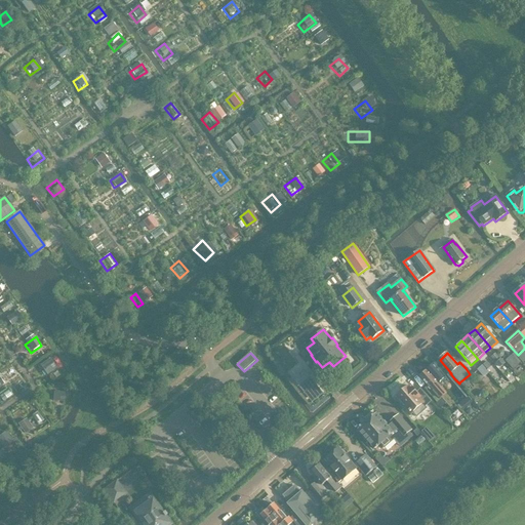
[(492,358),(496,363),(500,359),(496,354),(492,358)]
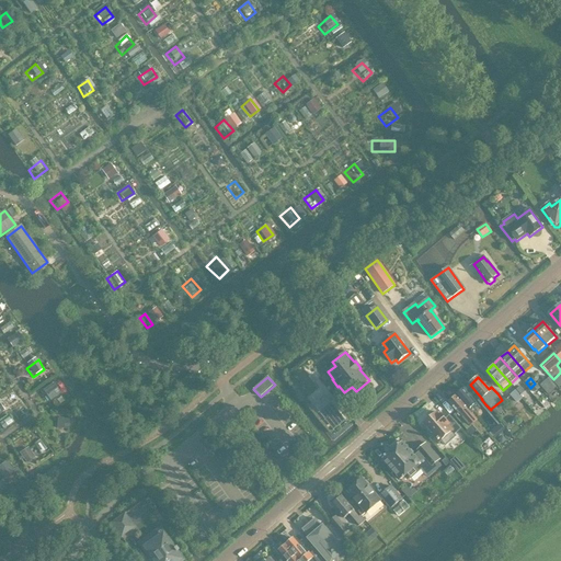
[(549,378),(540,385),(548,395),(558,388),(556,385),(549,378)]
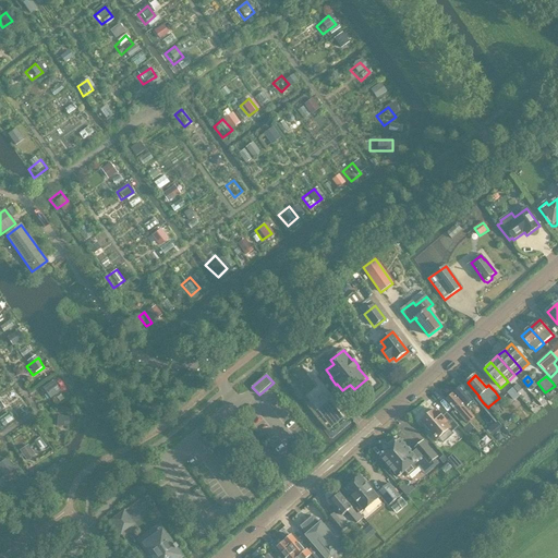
[(537,386),(533,381),(528,386),(532,390),(537,386)]
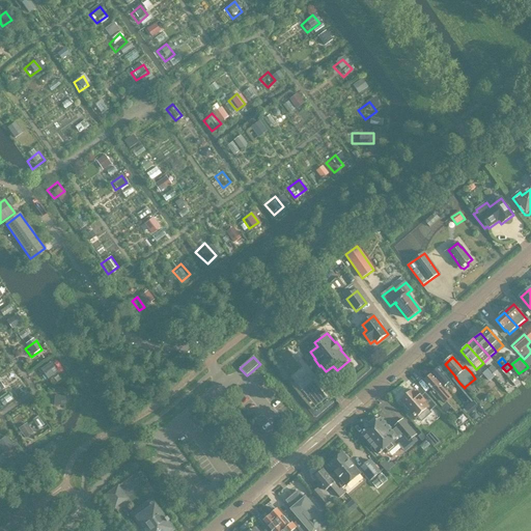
[(439,368),(431,374),(447,392),(454,386),(454,387),(455,386),(465,396),(471,402),(468,406),(463,409),(468,415),(472,412),(478,406),(468,394),(452,374),(447,379),(439,368)]
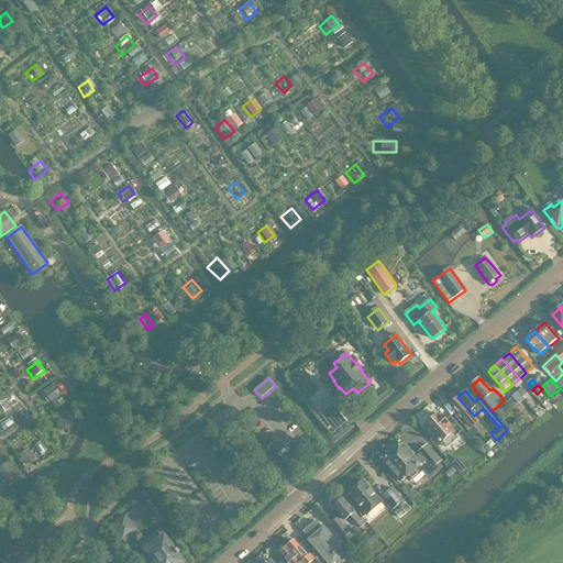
[(519,405),(525,400),(518,393),(512,397),(519,405)]
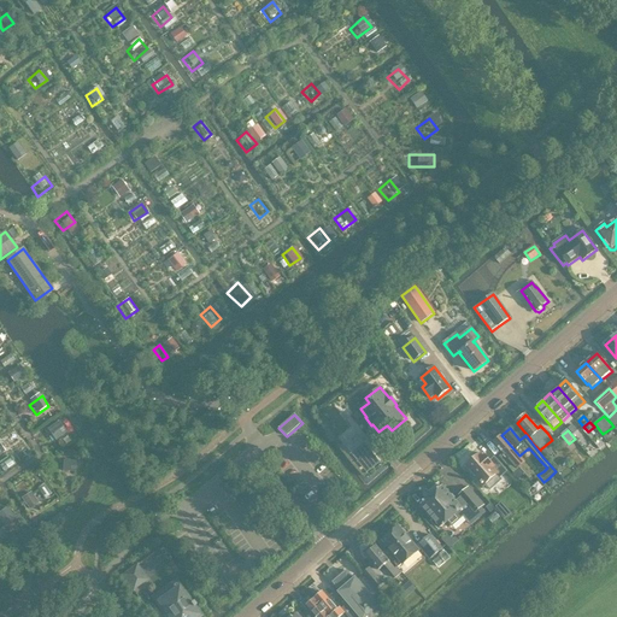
[(501,435),(494,442),(507,458),(504,460),(513,472),(521,466),(528,475),(530,477),(534,474),(526,462),(519,456),(501,435)]
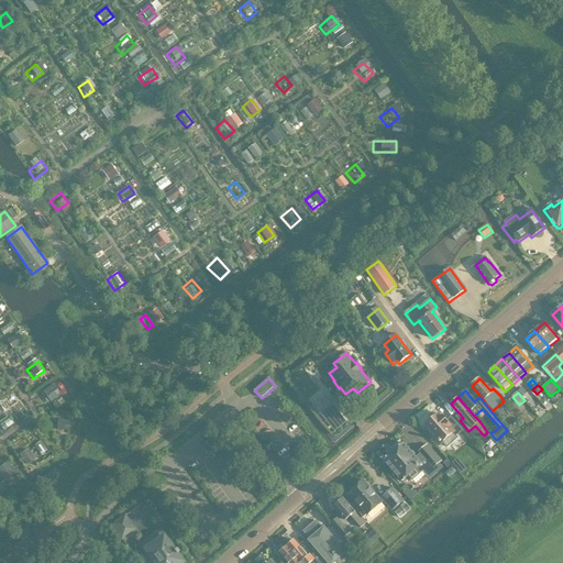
[(332,405),(320,415),(327,422),(339,412),(332,405)]
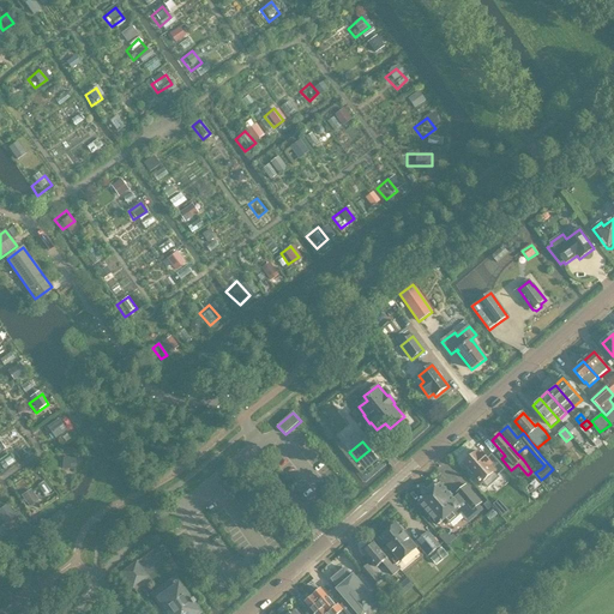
[(543,443),(537,447),(540,450),(545,456),(551,451),(546,446),(543,443)]
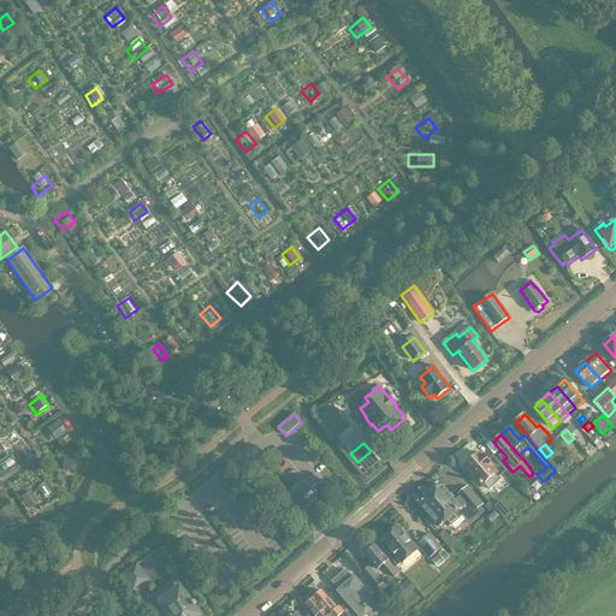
[(480,454),(466,466),(483,486),(485,485),(489,490),(501,480),(498,478),(505,472),(493,457),(490,461),(484,456),(483,457),(480,454)]
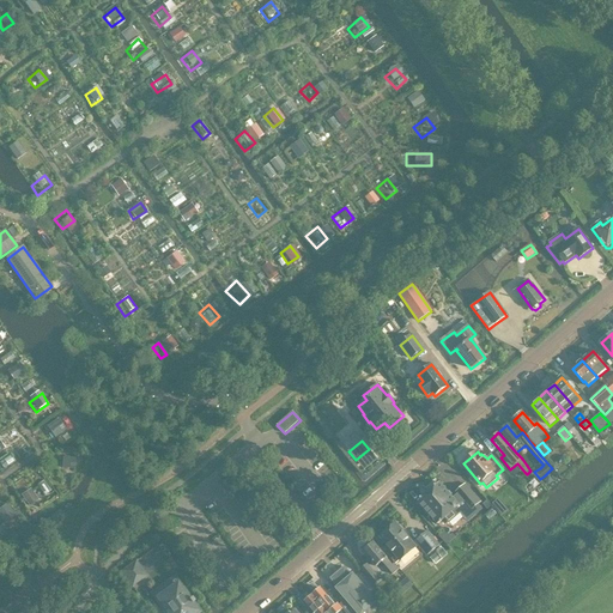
[(56,459),(56,471),(70,471),(70,459),(56,459)]
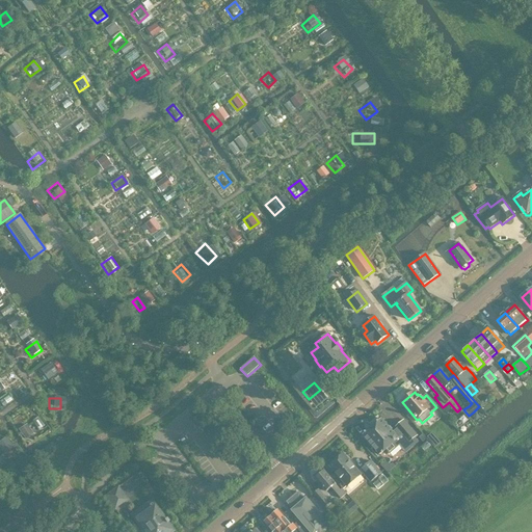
[(448,404),(443,409),(447,414),(452,408),(448,404)]
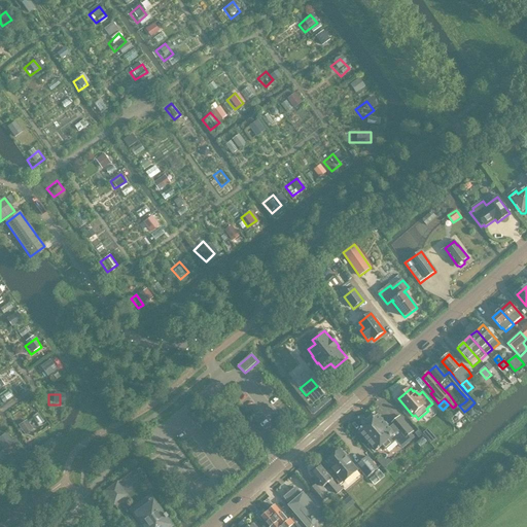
[(365,426),(359,431),(370,443),(377,451),(383,446),(386,450),(395,442),(396,441),(395,440),(401,434),(409,443),(414,438),(411,434),(414,431),(400,417),(392,424),(393,426),(390,429),(378,415),(371,422),(365,426)]
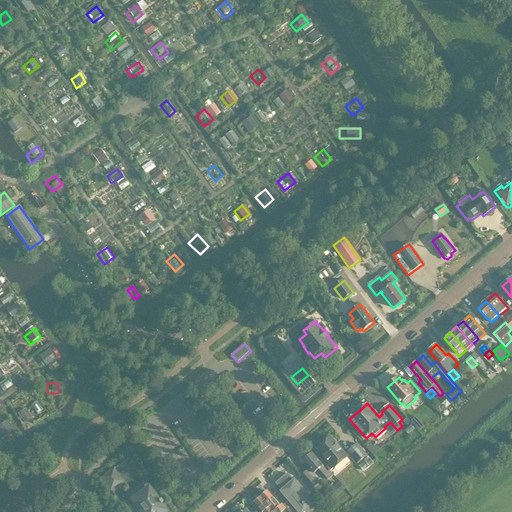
[(422,423),(418,418),(413,422),(417,427),(422,423)]
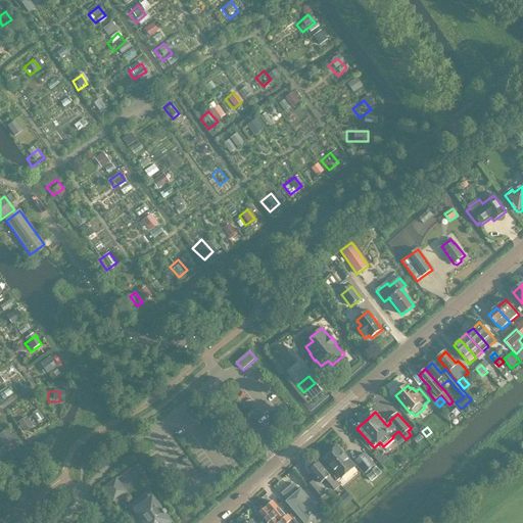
[(7,429),(0,434),(0,444),(2,447),(14,438),(7,429)]
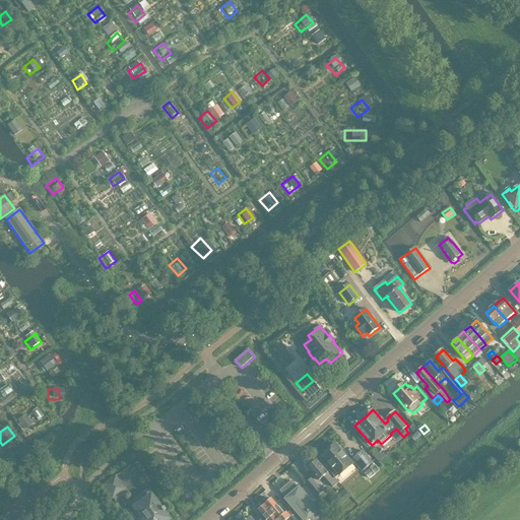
[(322,456),(339,475),(352,464),(336,444),(322,456)]
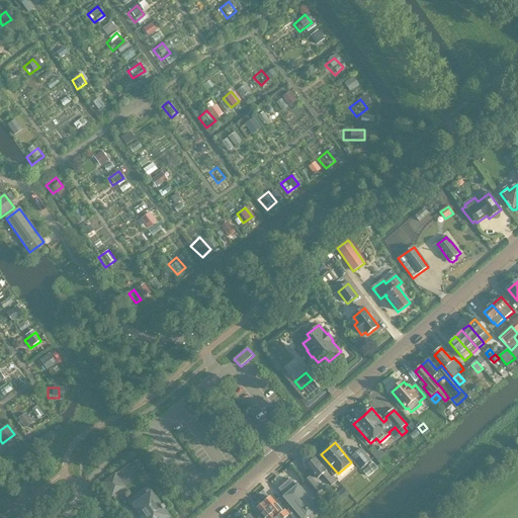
[(361,449),(351,458),(360,469),(371,460),(362,450),(361,449)]
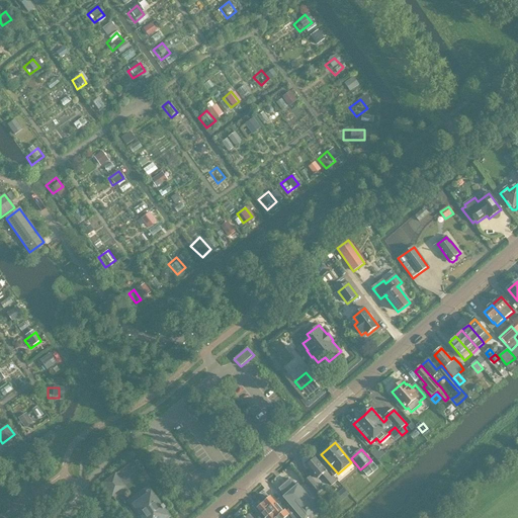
[(336,483),(316,458),(307,466),(318,480),(323,476),(332,486),(336,483)]
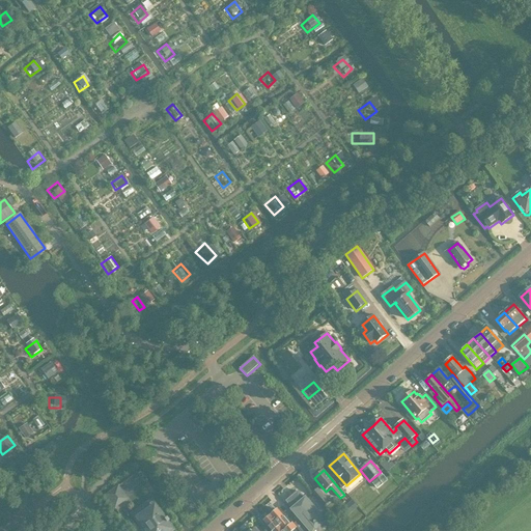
[(383,475),(373,483),(378,488),(388,480),(383,475)]
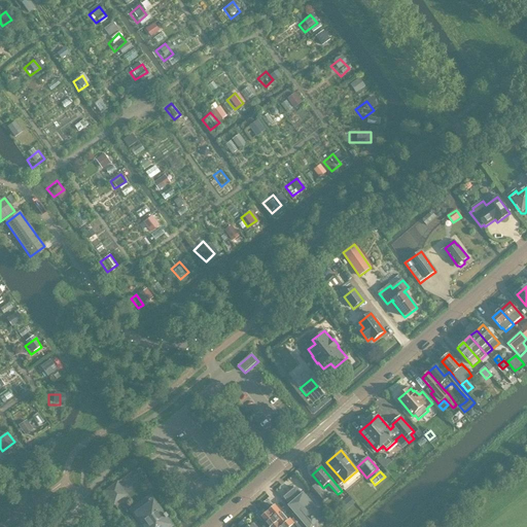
[(116,484),(105,492),(113,503),(125,495),(116,484)]
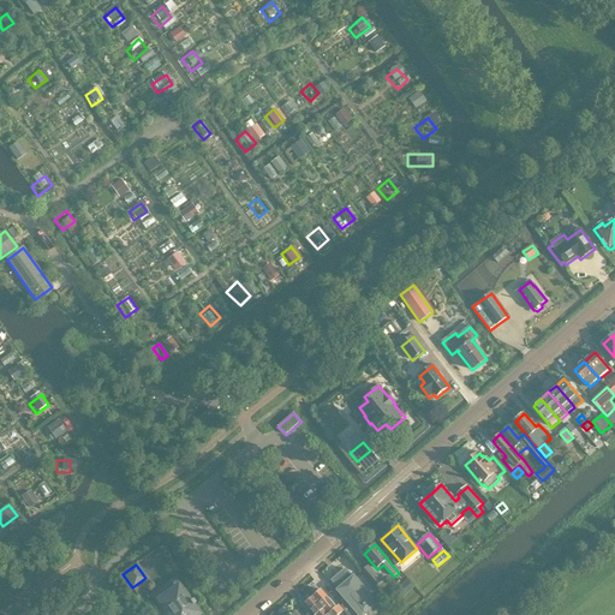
[(375,587),(381,581),(369,567),(362,573),(375,587)]
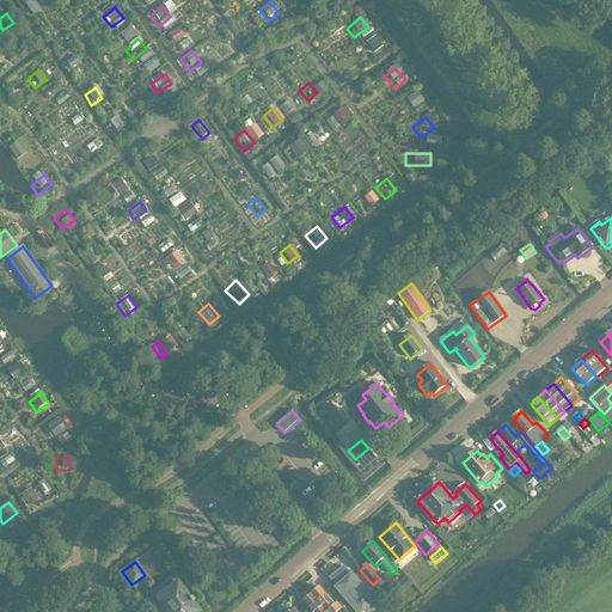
[(343,567),(338,570),(340,573),(337,575),(335,574),(330,579),(336,587),(335,588),(336,588),(344,597),(343,598),(344,598),(352,606),(350,607),(352,607),(356,611),(363,611),(365,611),(363,611),(369,611),(374,609),(372,605),(377,601),(375,601),(368,593),(369,592),(369,591),(368,592),(361,583),(361,582),(360,582),(353,574),(354,573),(353,573),(352,574),(343,567)]
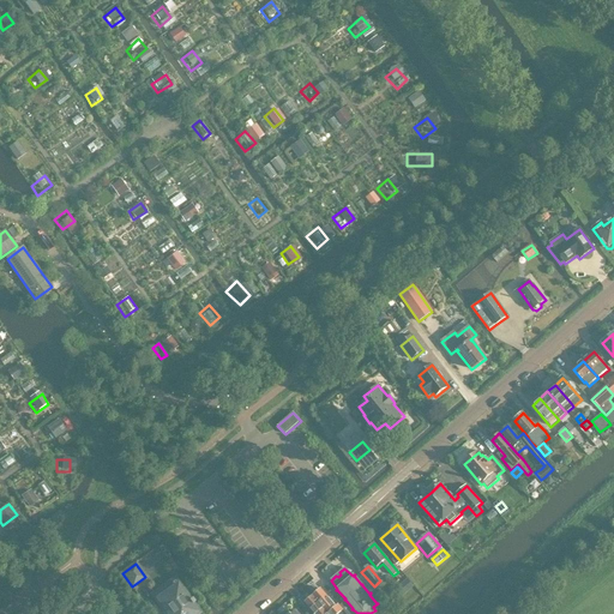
[(192,606),(193,603),(194,603),(192,600),(191,601),(175,578),(169,583),(173,589),(156,601),(163,611),(162,611),(163,613),(164,612),(166,613),(194,613),(197,613),(192,606)]
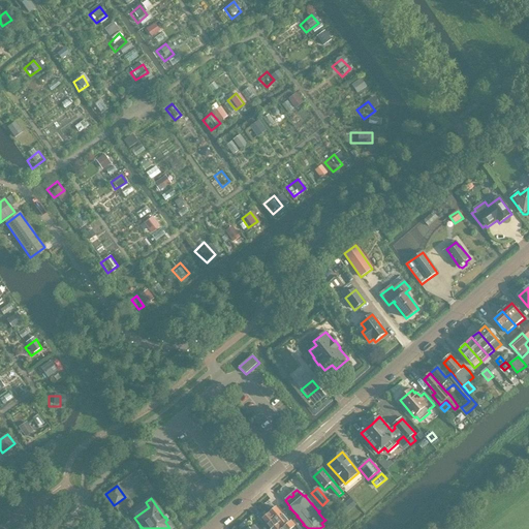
[(351,499),(345,504),(350,511),(356,505),(351,499)]
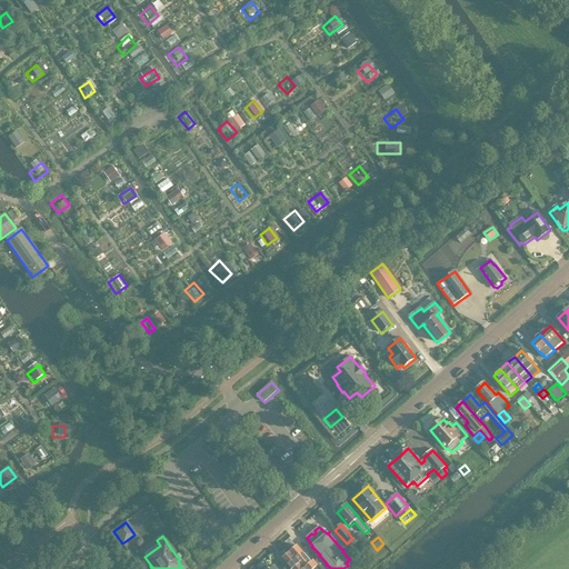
[(305,568),(329,568),(320,558),(315,562),(313,560),(311,562),(298,547),(290,552),(305,568)]
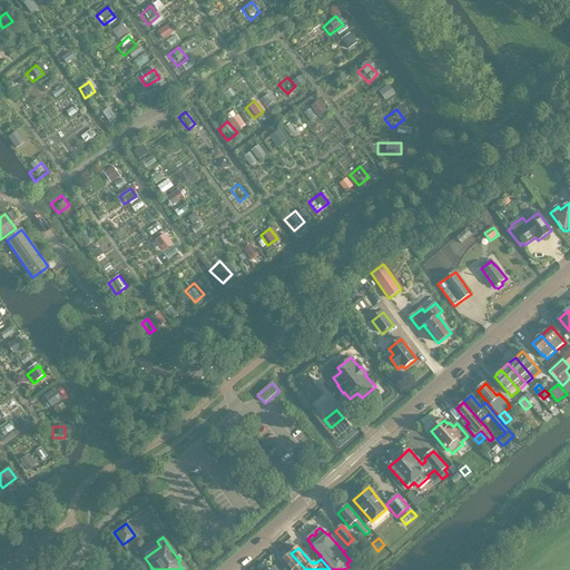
[(305,569),(291,553),(284,560),(292,569),(305,569)]
